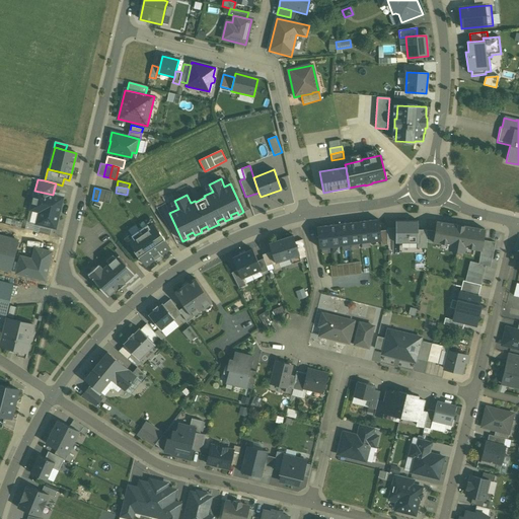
[(106,191),(100,190),(97,201),(103,202),(106,191)]
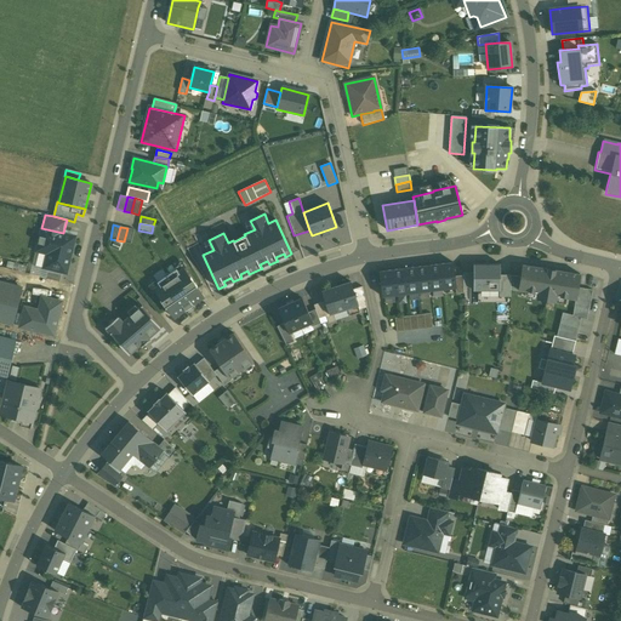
[(63,233),(41,228),(38,246),(49,249),(44,268),(67,273),(75,237),(63,233)]
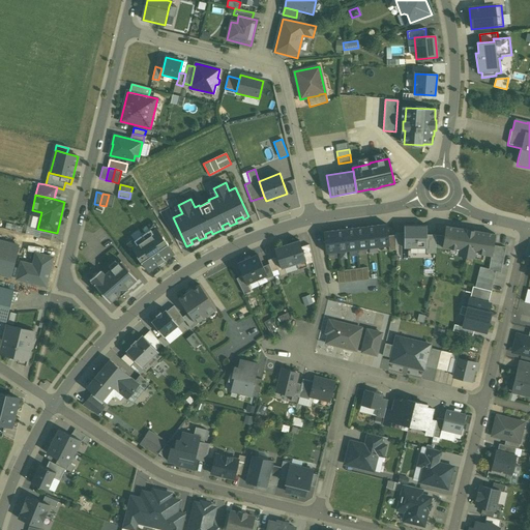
[(115,196),(109,195),(106,206),(112,208),(115,196)]
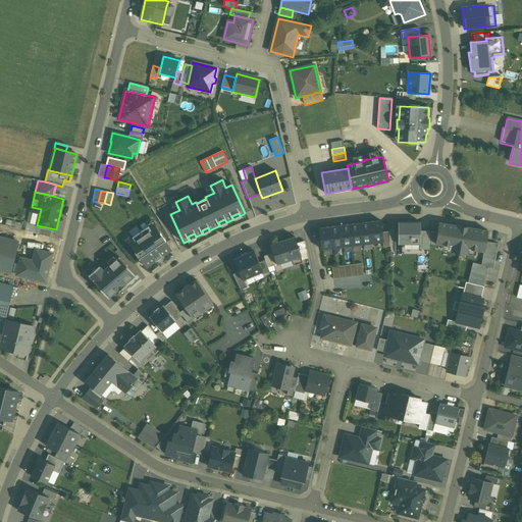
[(380,220),(350,224),(352,246),(383,242),(380,220)]
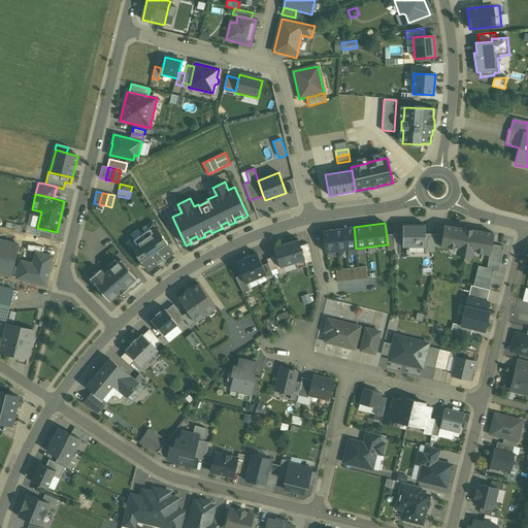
[(425,225),(402,225),(402,248),(425,248),(425,234),(425,225)]
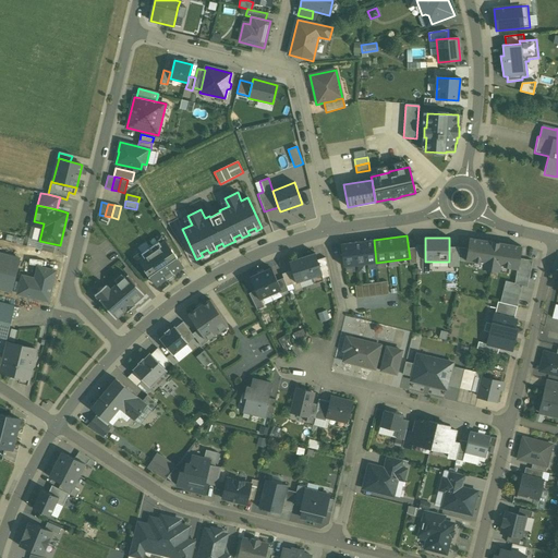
[(521,247),(469,238),(464,261),(482,264),(482,268),(500,271),(501,267),(518,270),(520,258),(521,247)]
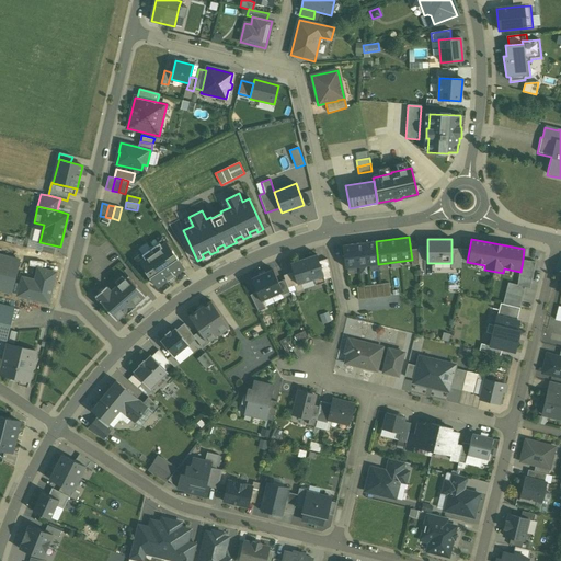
[(376,241),(343,245),(345,268),(378,264),(376,241)]
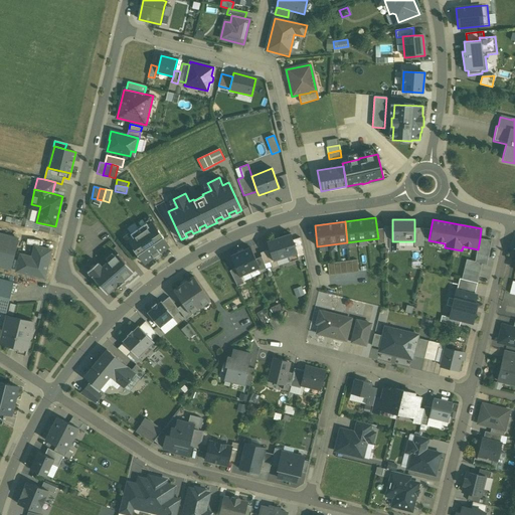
[(133,236),(128,239),(144,264),(153,256),(154,259),(161,253),(160,252),(169,246),(152,222),(148,225),(146,223),(131,233),(133,236)]
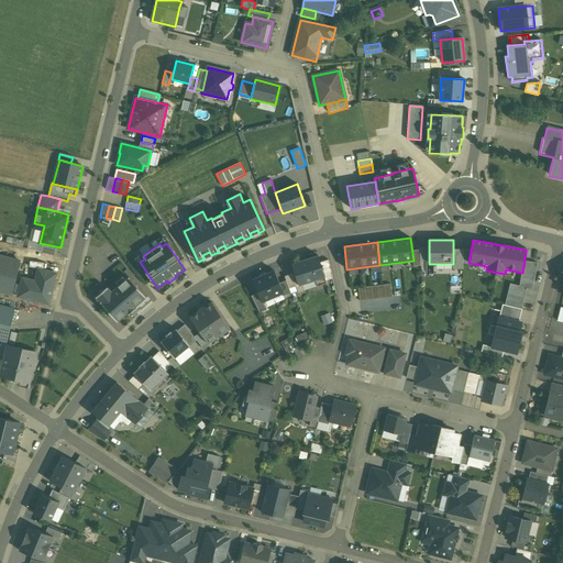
[(56,249),(43,245),(42,252),(54,255),(56,249)]
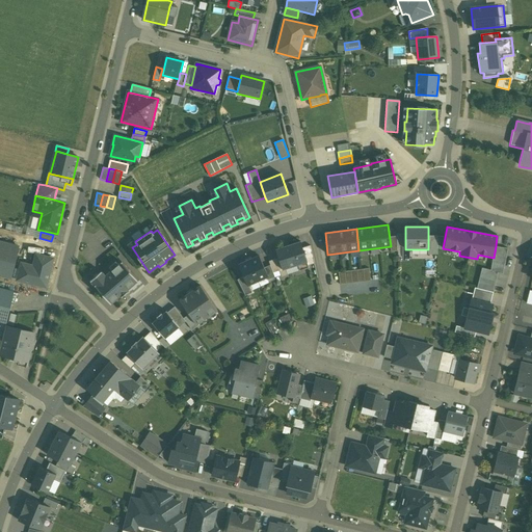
[(436,237),(428,236),(428,249),(428,254),(436,254),(436,237)]
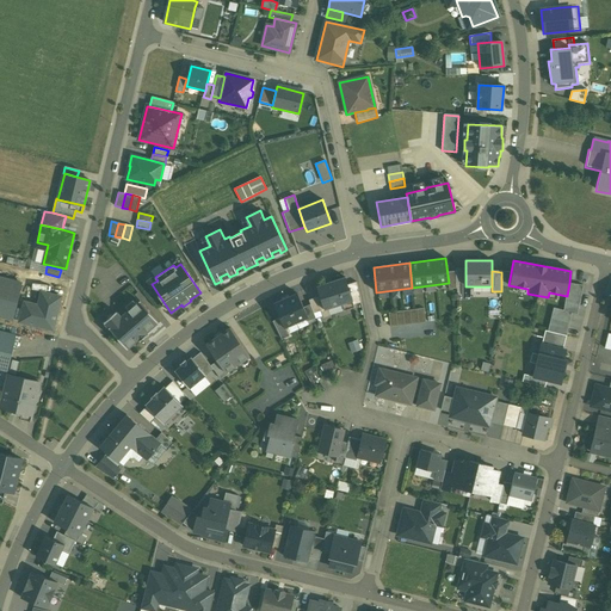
[(345,277),(316,287),(320,296),(325,309),(321,310),(323,318),(331,315),(328,308),(341,304),(344,312),(355,308),(353,304),(347,284),(345,277)]
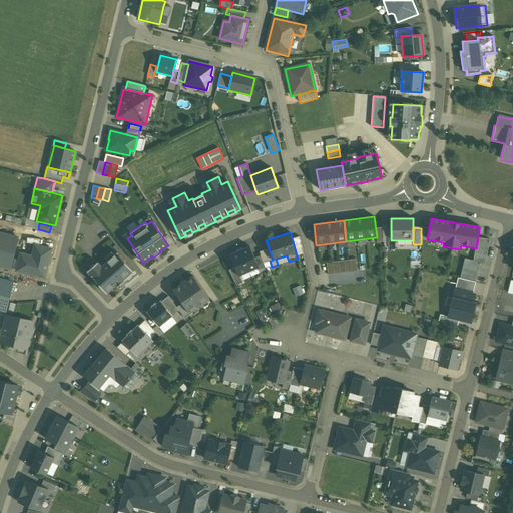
[(18,237),(0,233),(0,265),(11,268),(18,237)]
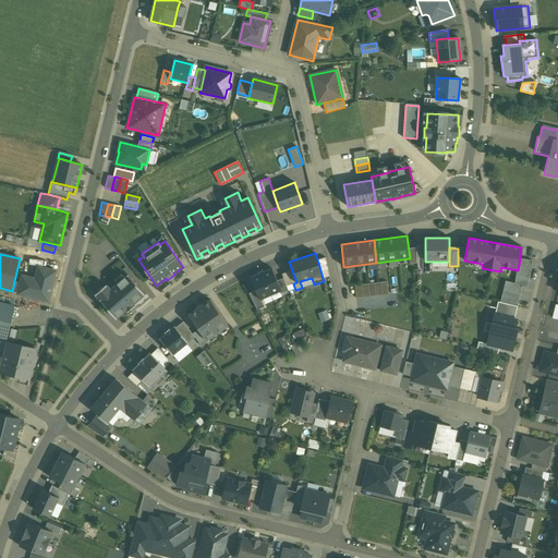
[(325,257),(317,259),(323,278),(329,276),(325,257)]
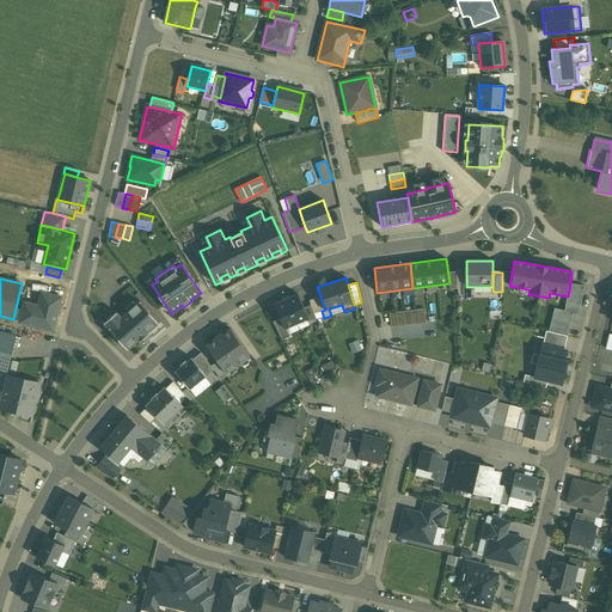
[(583,286),(570,283),(568,297),(564,311),(571,312),(579,313),(583,286)]
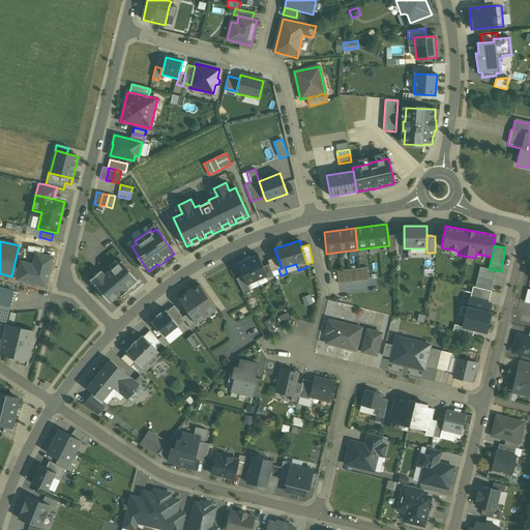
[(53,258),(35,254),(31,269),(19,266),(16,277),(46,286),(53,258)]
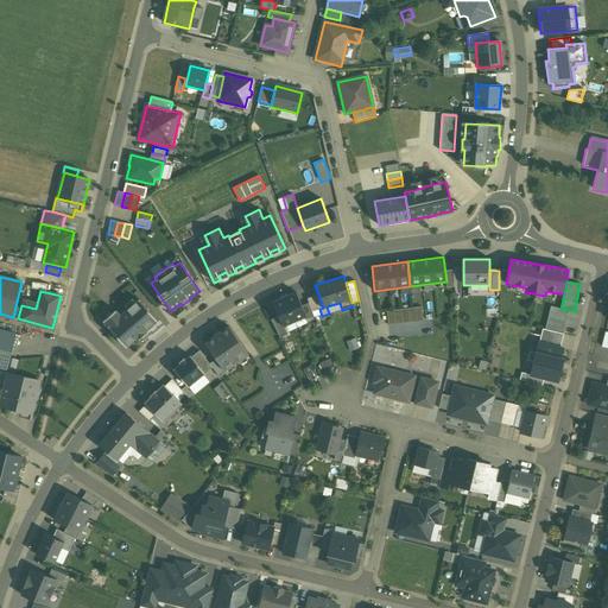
[(296,292),(284,297),(295,321),(304,317),(306,316),(302,306),(296,292)]
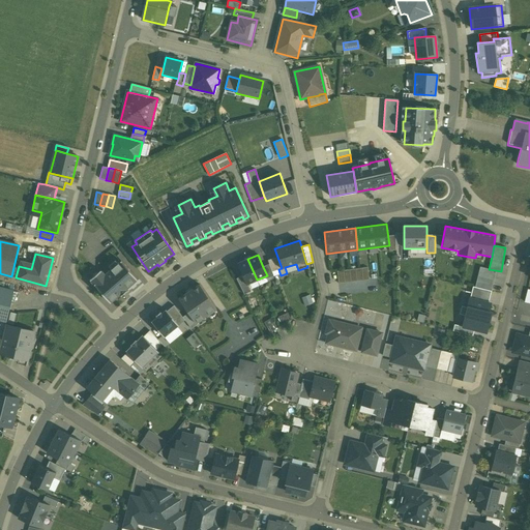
[(277,257),(268,260),(269,264),(272,271),(278,269),(282,268),(277,257)]
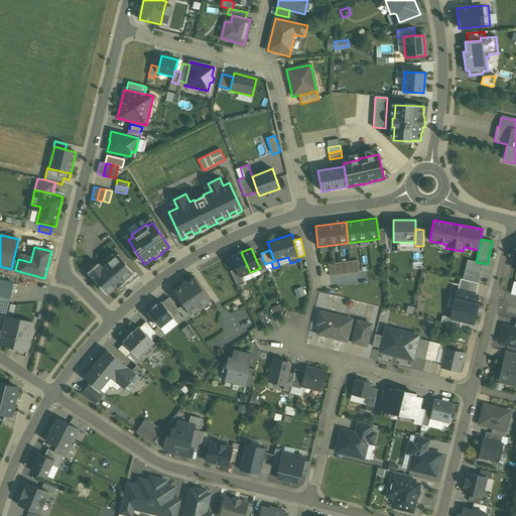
[(241,252),(231,257),(236,268),(240,277),(241,276),(250,272),(241,252)]
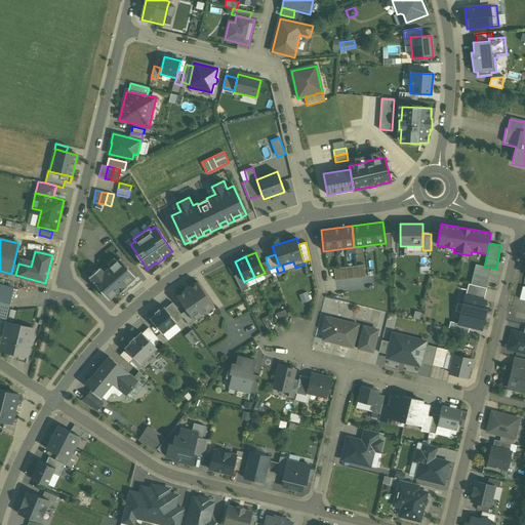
[(135,277),(120,258),(104,272),(101,268),(89,277),(109,300),(119,291),(120,293),(126,288),(124,286),(135,277)]
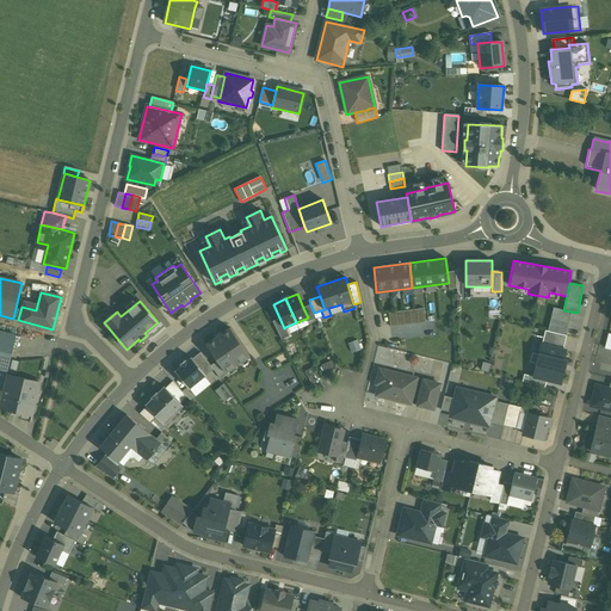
[(310,304),(303,308),(308,318),(306,319),(307,321),(315,318),(314,313),(310,304)]
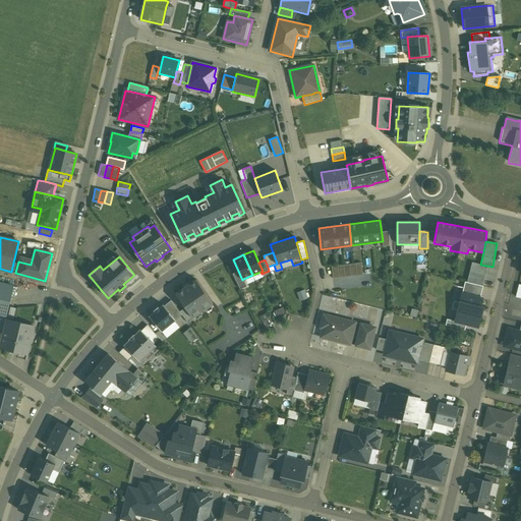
[(471,263),(467,283),(483,286),(486,266),(480,265),(471,263)]
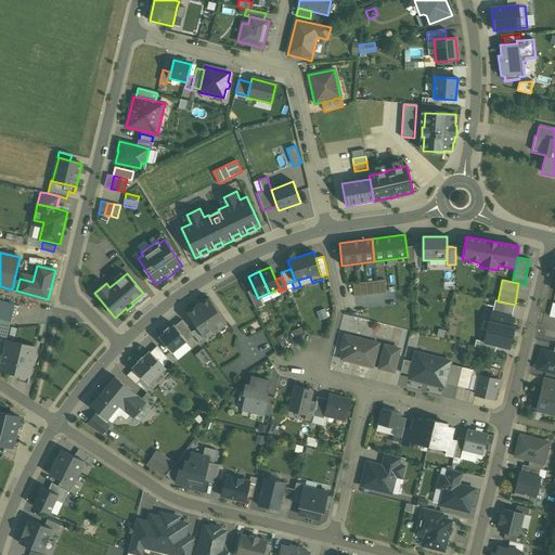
[(254,288),(247,292),(256,308),(262,305),(259,297),(258,298),(254,288)]
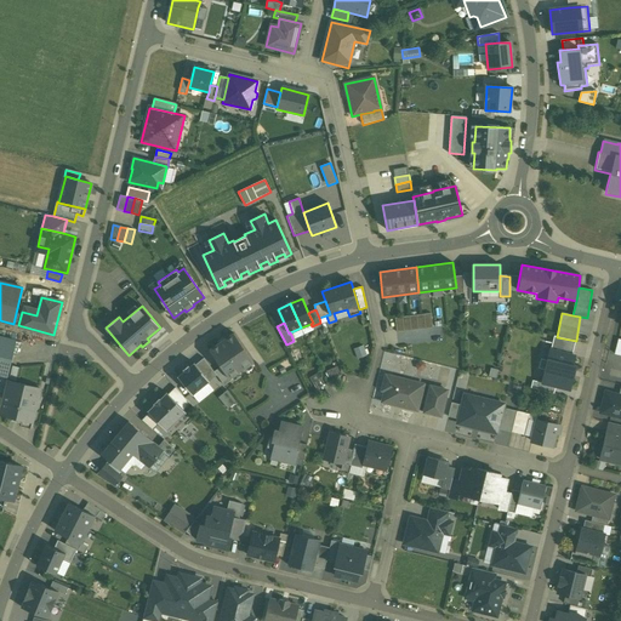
[(233,334),(209,351),(221,368),(229,379),(254,363),(233,334)]
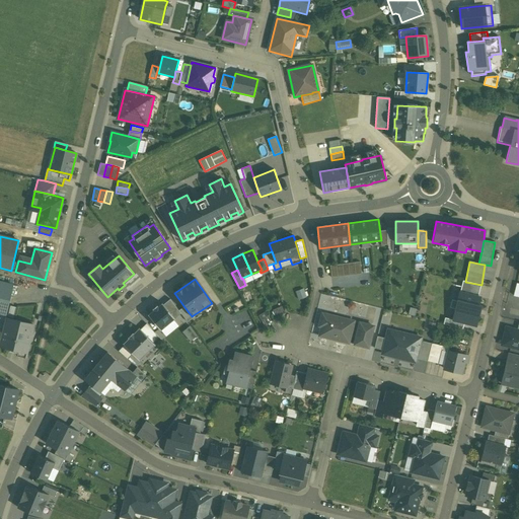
[(465,282),(463,281),(460,292),(477,297),(482,285),(465,282)]
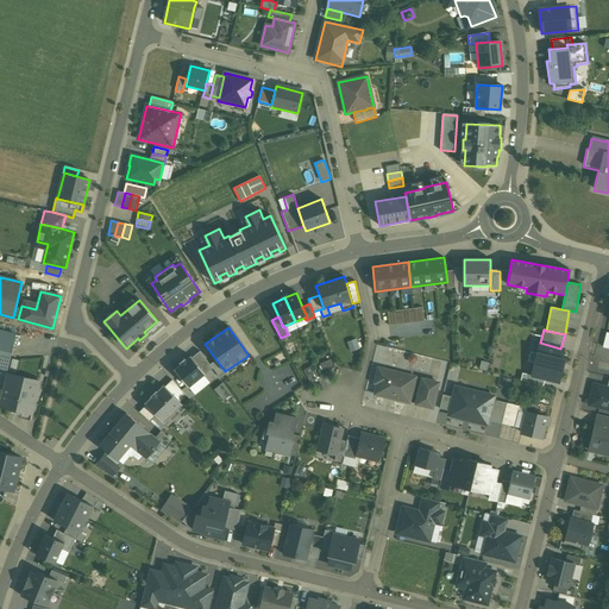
[(16,336),(0,332),(0,365),(7,368),(16,336)]
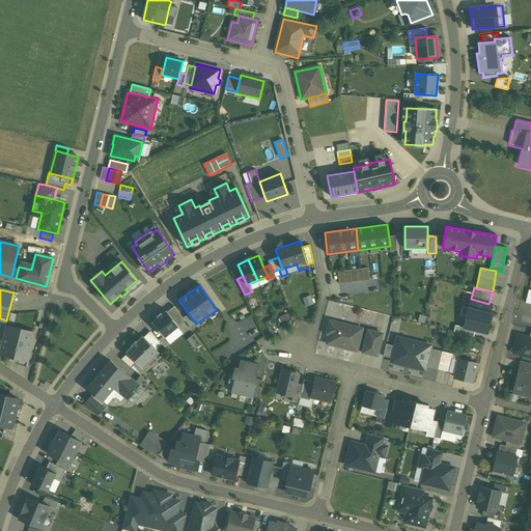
[(310,297),(303,299),(306,306),(313,304),(310,297)]
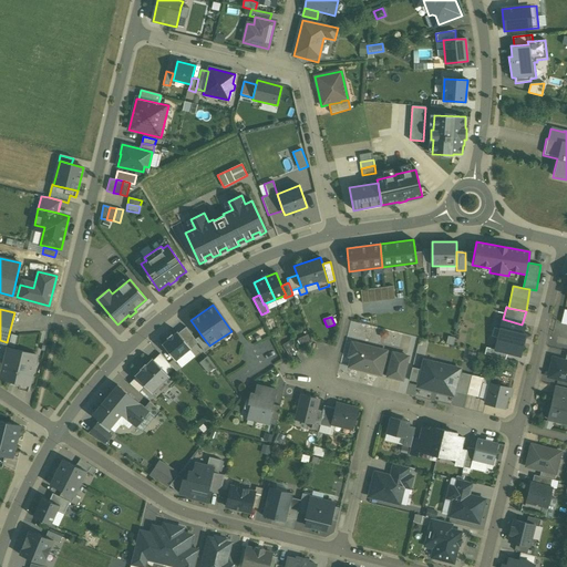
[(503,319),(495,350),(519,356),(521,351),(525,334),(522,333),(524,325),(522,325),(503,319)]
